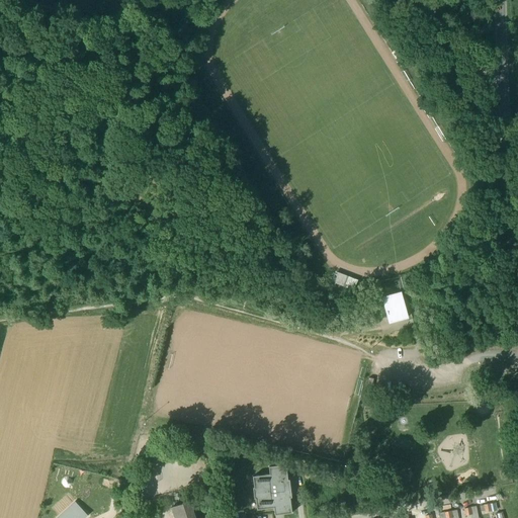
[(352,289),(357,279),(336,271),(332,281),(352,289)]
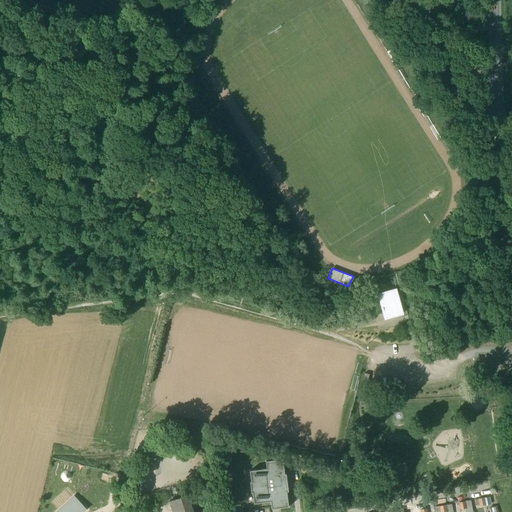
[(397,288),(378,293),(385,320),(404,314),(397,288)]
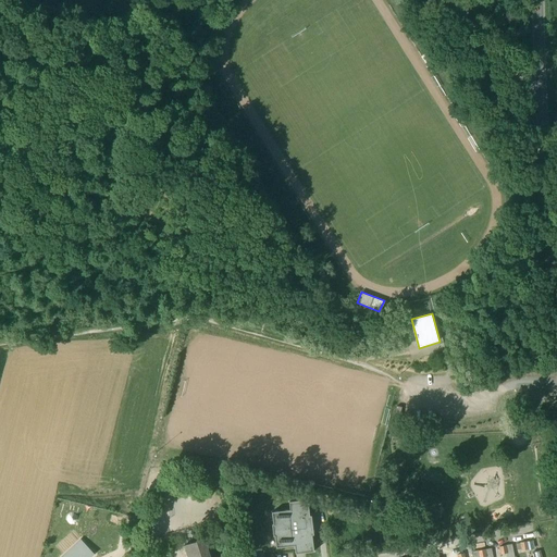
[(296,554),(314,552),(312,536),(314,535),(312,516),(310,516),(308,499),(289,502),(291,510),(273,512),(276,547),(295,545),(296,554)]
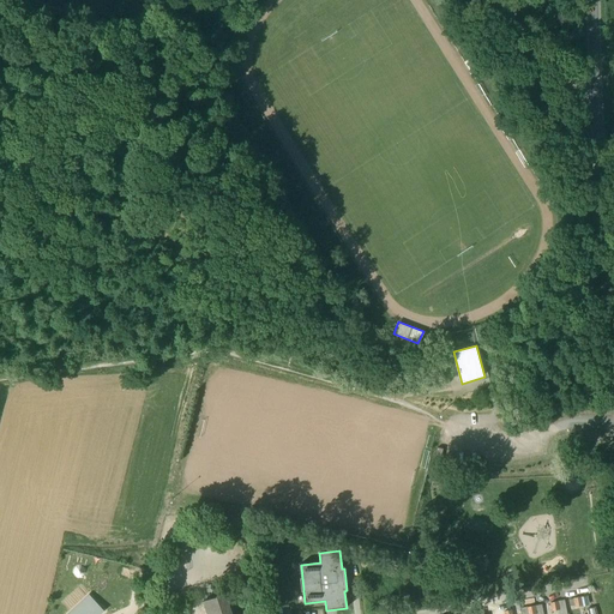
[(80,578),(84,577),(85,573),(85,570),(83,566),(78,566),(74,567),(73,571),(73,575),(76,578),(80,578)]
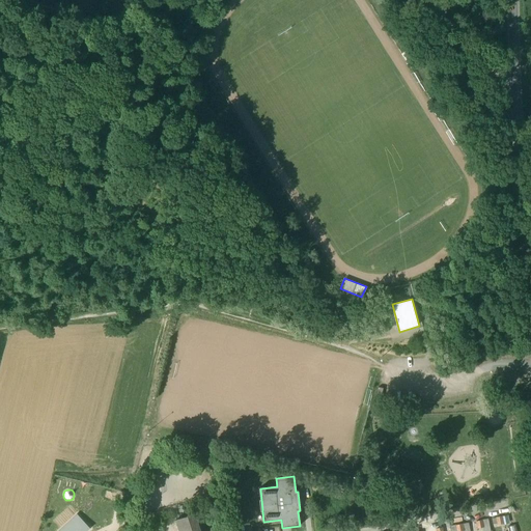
[(200,530),(195,514),(175,521),(178,530),(200,530)]
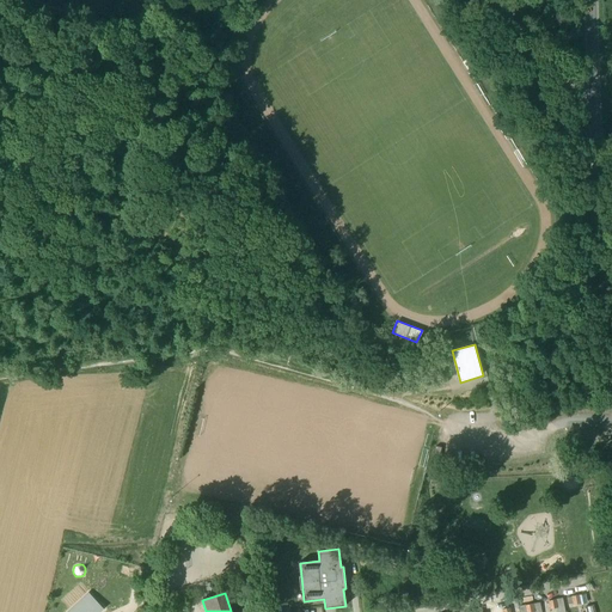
[(101,611),(103,610),(89,594),(68,611),(101,611)]
